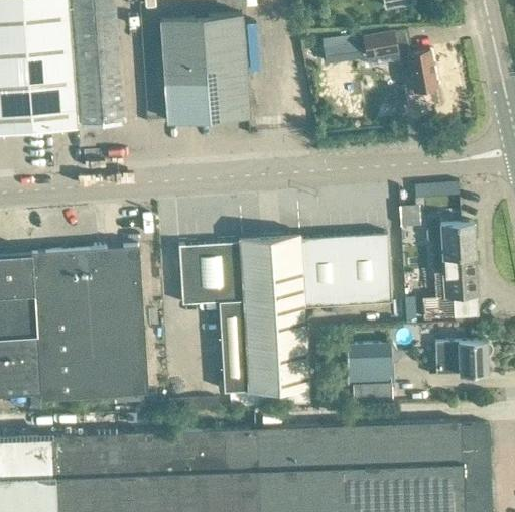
[(123,124),(113,0),(0,0),(0,134),(78,128),(77,122),(82,122),(83,128),(123,124)]
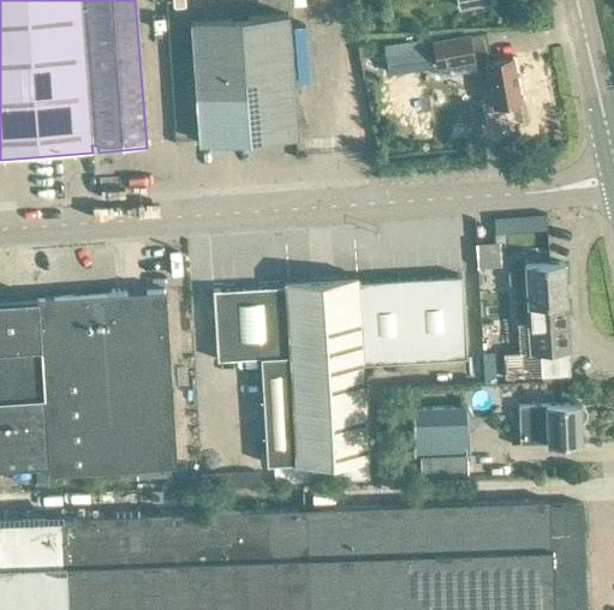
[(459,0),(462,11),(494,5),(493,0),(459,0)]
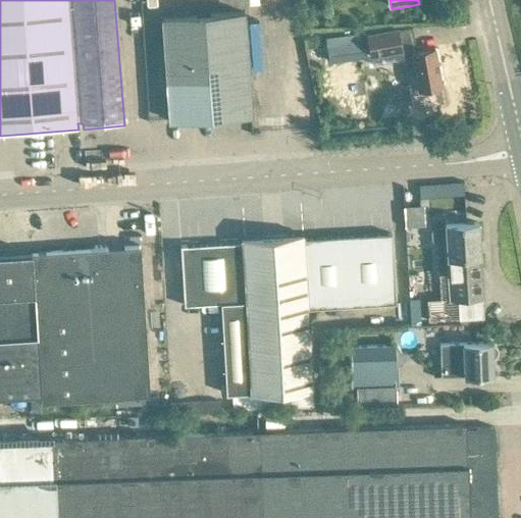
[(253,117),(245,16),(163,22),(170,123),(253,117)]
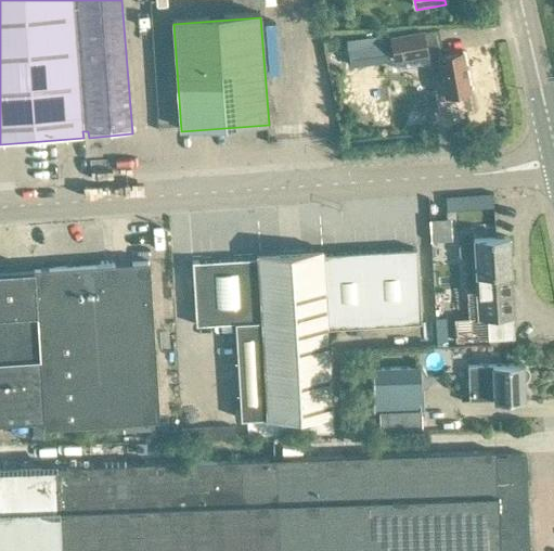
[(424,35),(390,40),(394,62),(422,58),(423,67),(439,64),(446,100),(471,95),(463,53),(443,56),(441,46),(427,48),(424,35)]
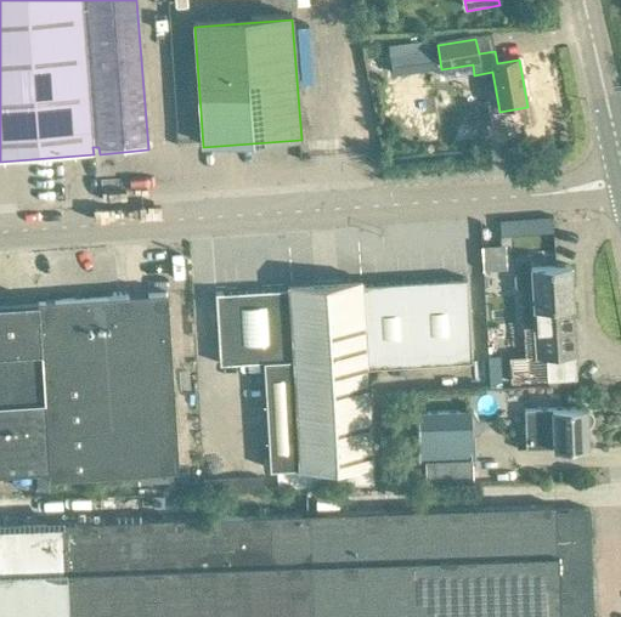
[(432,74),(428,45),(390,49),(394,78),(432,74)]
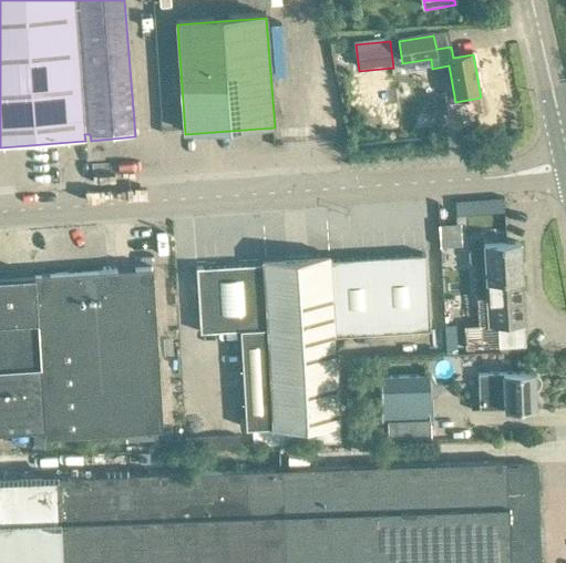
[(455,226),(440,227),(441,249),(456,248),(455,226)]
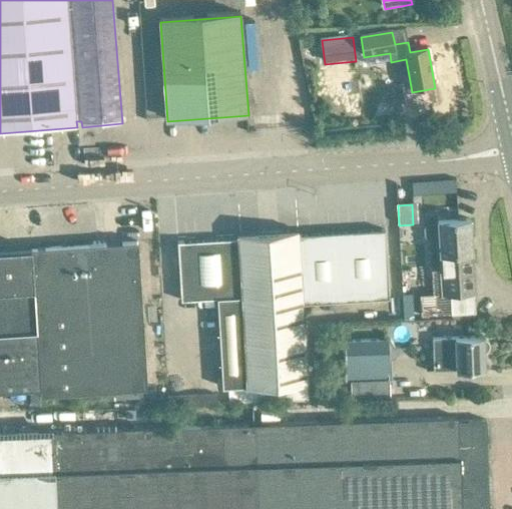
[(433,297),(420,297),(421,319),(452,317),(475,316),(476,316),(474,296),(475,296),(474,270),(473,270),(470,270),(469,255),(472,255),(473,255),(473,253),(472,253),(472,250),(469,250),(469,245),(471,245),(471,237),(473,235),(473,226),(470,224),(470,223),(471,223),(471,222),(438,224),(438,225),(439,225),(439,226),(428,226),(425,230),(426,238),(429,241),(430,241),(431,257),(431,258),(432,258),(432,272),(432,273),(433,297)]
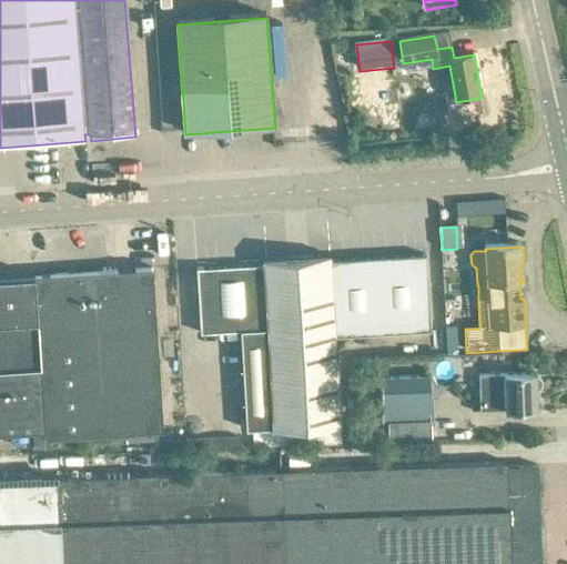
[(331,259),(327,259),(263,263),(263,269),(262,269),(204,272),(204,271),(198,271),(199,290),(193,291),(193,302),(199,301),(201,336),(241,334),(246,433),(272,431),(272,432),(341,427),(335,339),(431,333),(427,259),(331,264),(331,259)]
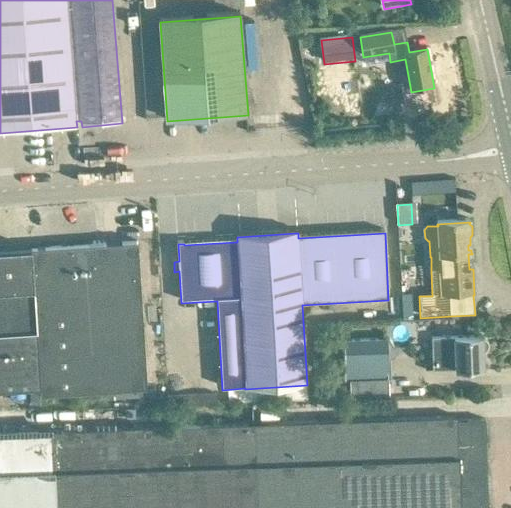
[(0,253),(0,393),(40,392),(40,398),(147,391),(138,244),(0,253)]
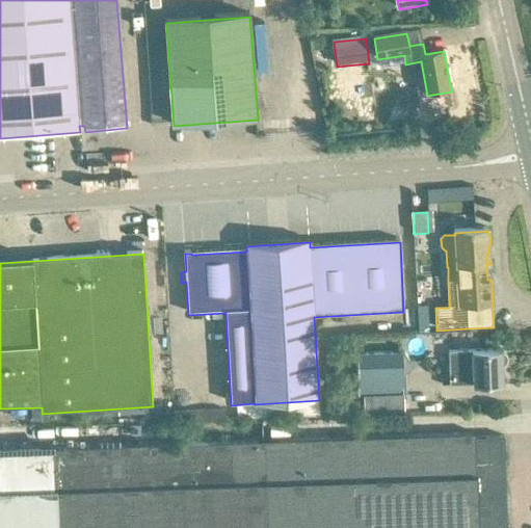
[(503,386),(502,367),(504,367),(506,365),(507,363),(507,361),(507,359),(506,355),(504,354),(502,354),(502,352),(472,353),(449,353),(450,371),(450,388),(477,387),(477,391),(490,390),(490,386),(503,386)]
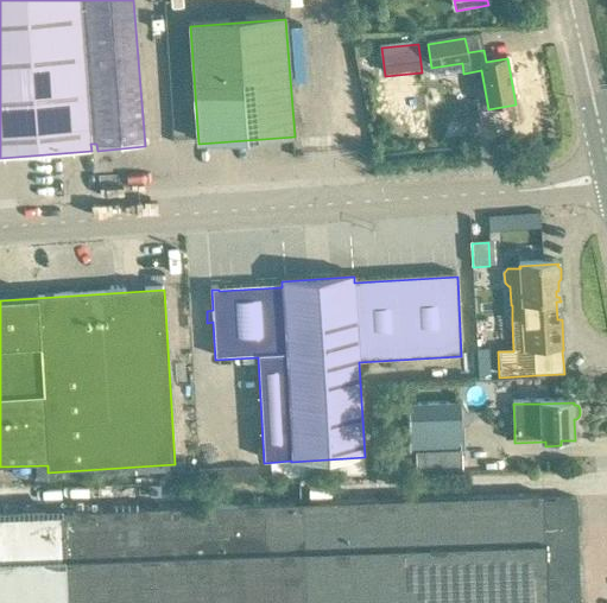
[(461,454),(460,406),(408,407),(410,455),(461,454)]
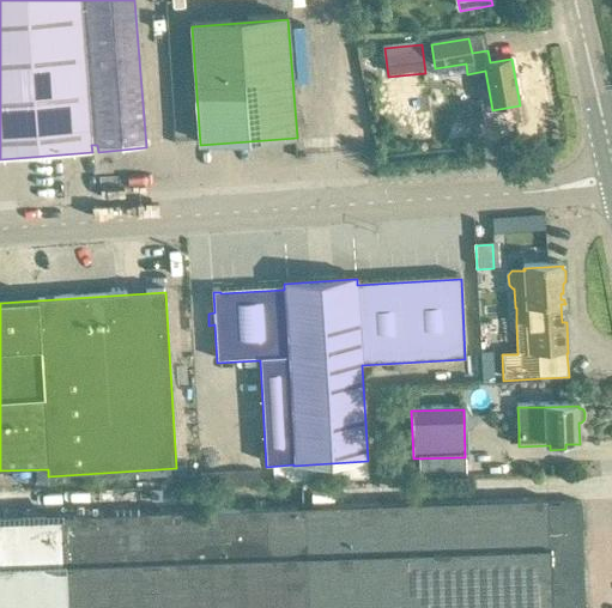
[(547,502),(0,521),(0,571),(549,553),(551,607),(585,607),(583,554),(580,554),(580,542),(583,542),(582,505),(547,506),(547,502)]
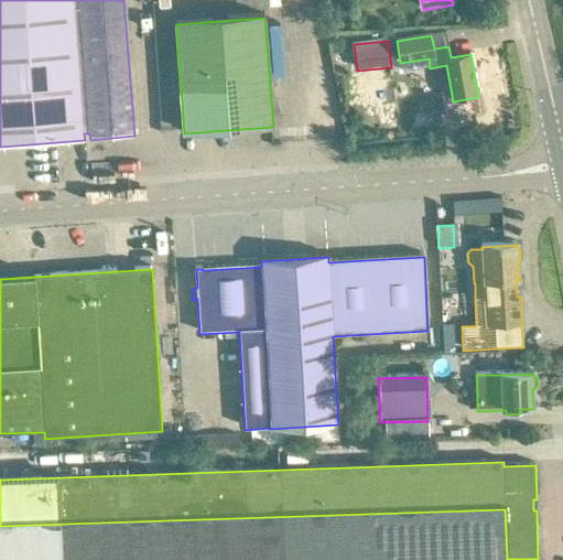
[(507,559),(505,509),(0,526),(0,559),(507,559)]
